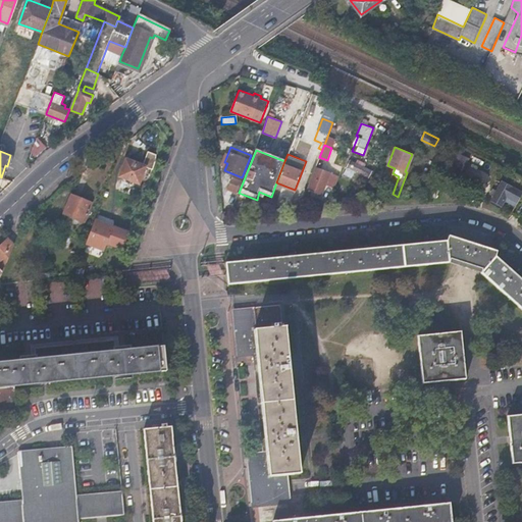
[(125,159),(119,176),(138,184),(145,166),(125,159)]
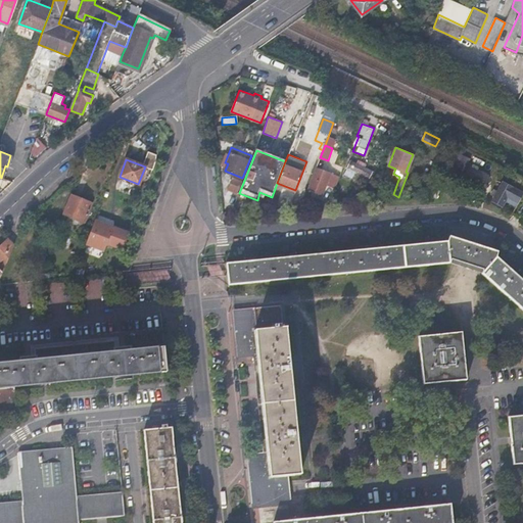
[(350,159),(346,169),(357,174),(368,179),(369,177),(373,170),(364,165),(365,162),(361,160),(359,163),(350,159)]
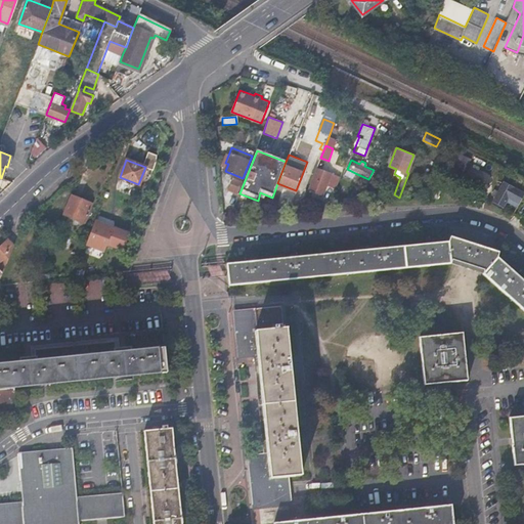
[(496,166),(490,177),(497,180),(503,169),(496,166)]
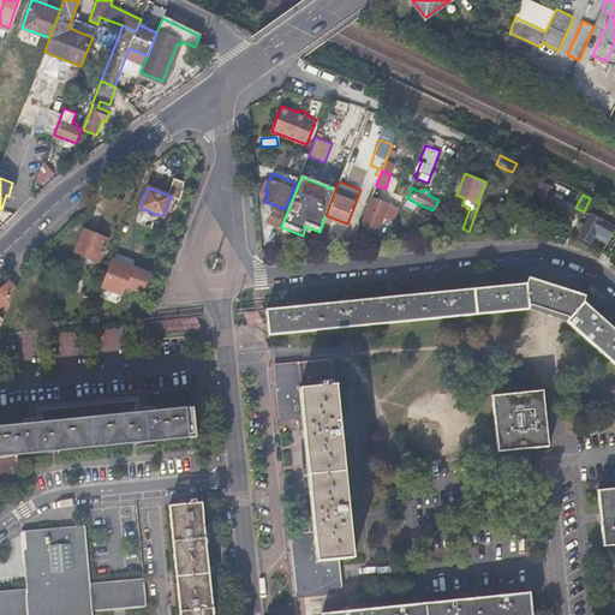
[(372,196),(362,221),(380,228),(384,216),(392,220),(396,206),(372,196)]
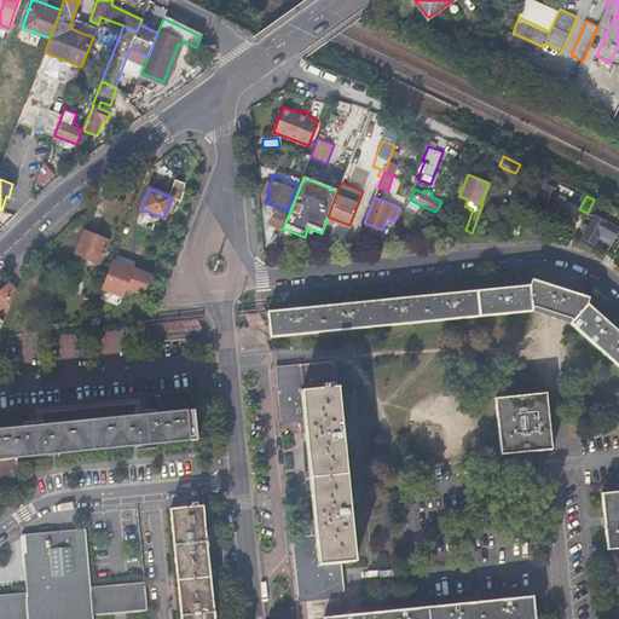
[(422,206),(410,200),(408,204),(412,207),(411,209),(418,213),(422,206)]
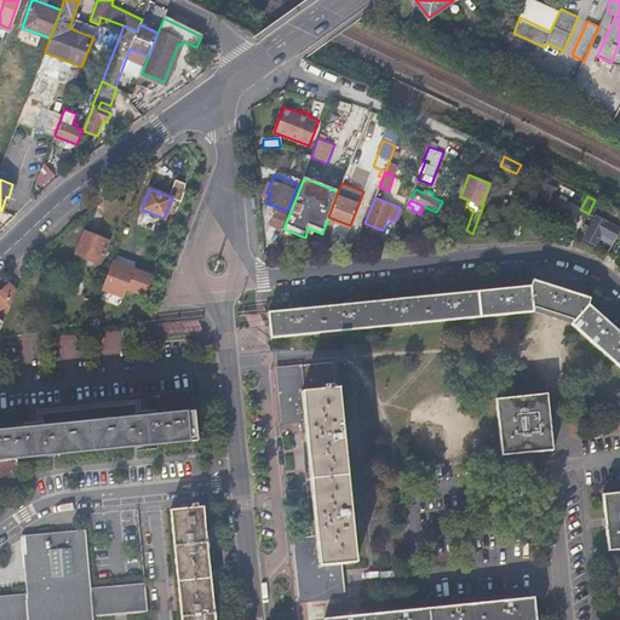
[(595,244),(598,237),(601,234),(608,237),(613,240),(619,229),(596,216),(584,237),(595,244)]
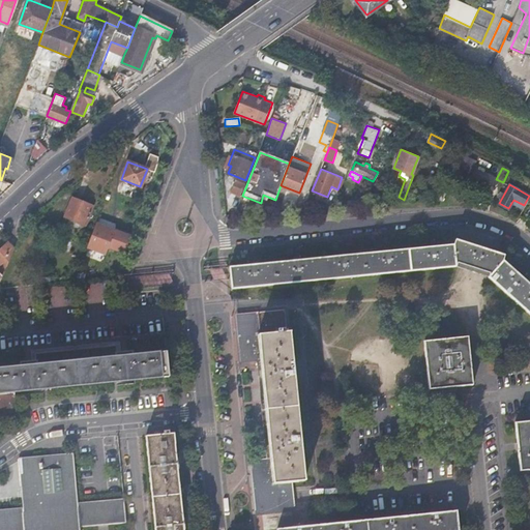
[(235,186),(233,192),(241,195),(243,189),(235,186)]
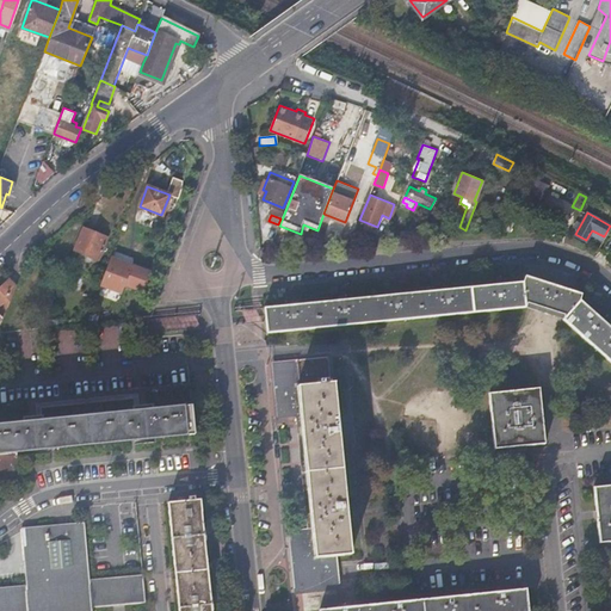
[(559,216),(554,227),(560,229),(565,218),(559,216)]
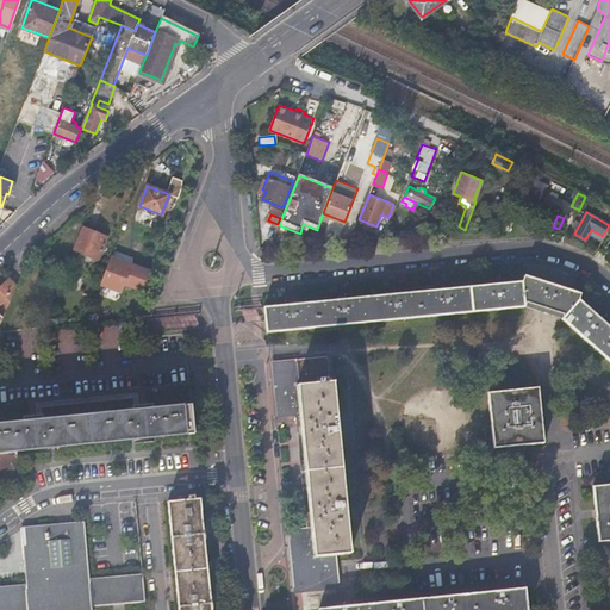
[(508,218),(503,229),(510,231),(515,222),(508,218)]
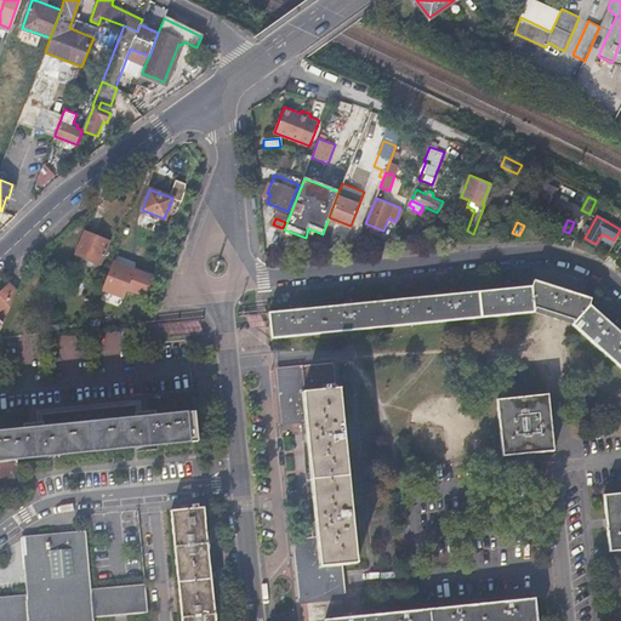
[(85,232),(77,254),(102,263),(110,241),(85,232)]
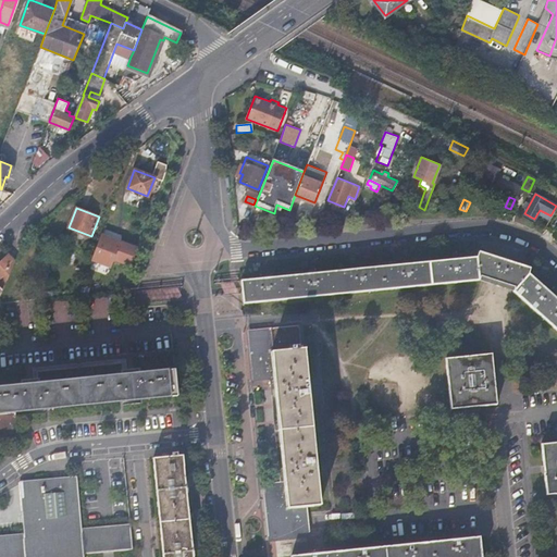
[(90,263),(111,270),(113,262),(131,268),(138,247),(100,234),(90,263)]
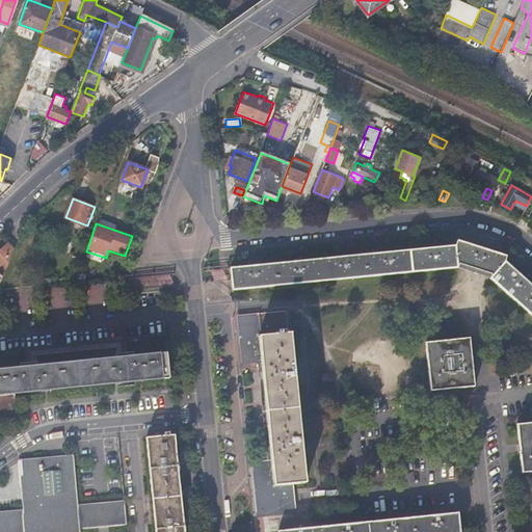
[(15,248),(8,242),(0,249),(0,266),(2,265),(2,263),(7,267),(15,248)]
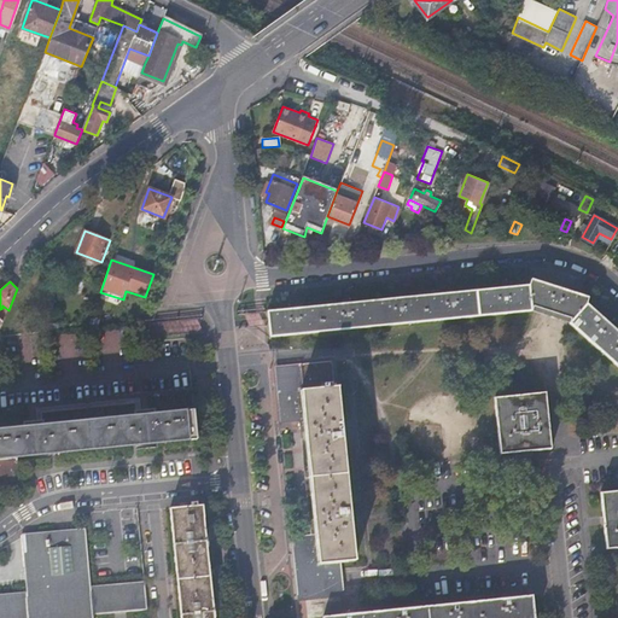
[(270,337),(359,327),(445,319),(531,310),(544,283),(268,312),(270,337)]
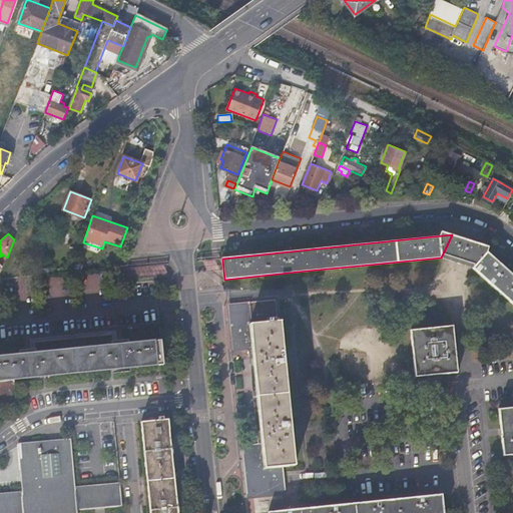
[(444,259),(454,235),(452,234),(441,258),(444,259)]
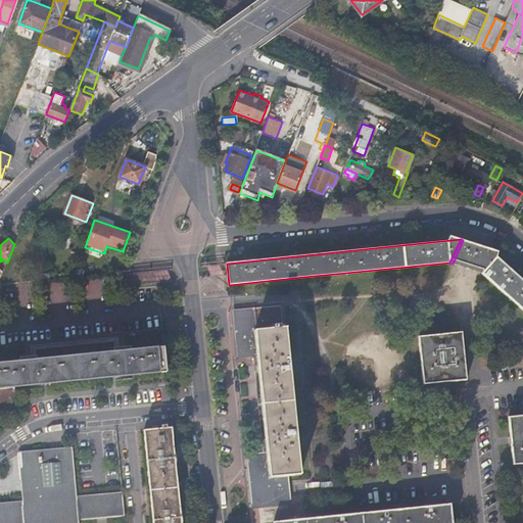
[(481,273),(522,310),(522,281),(495,256),(497,251),(476,244),(463,240),(453,264),(481,273)]
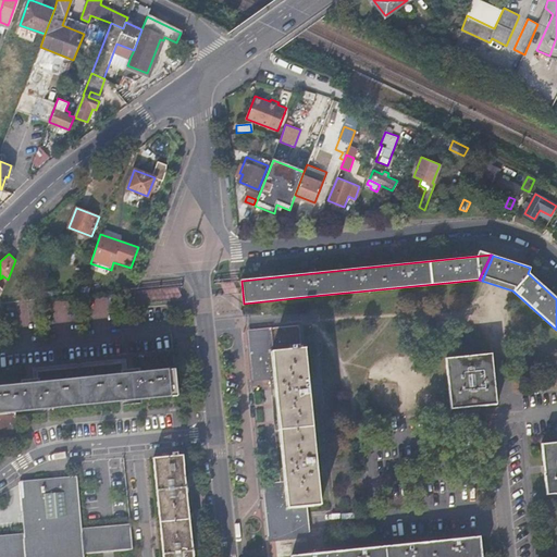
[(135,282),(135,302),(180,301),(178,281),(135,282)]
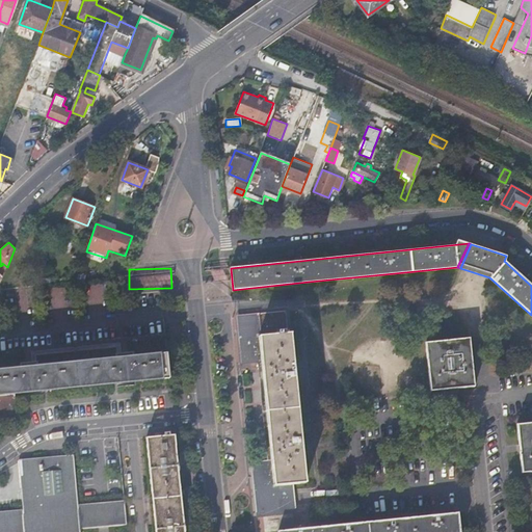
[(285,310),(239,314),(243,360),(261,357),(272,461),(258,462),(262,502),(263,514),(294,511),(291,482),(306,481),(291,333),(287,333),(285,310)]
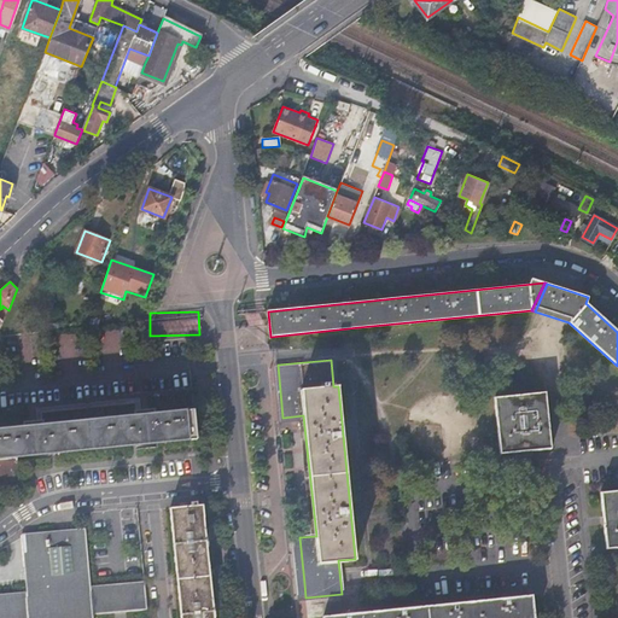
[(546,394),(495,398),(500,454),(551,449),(546,394)]
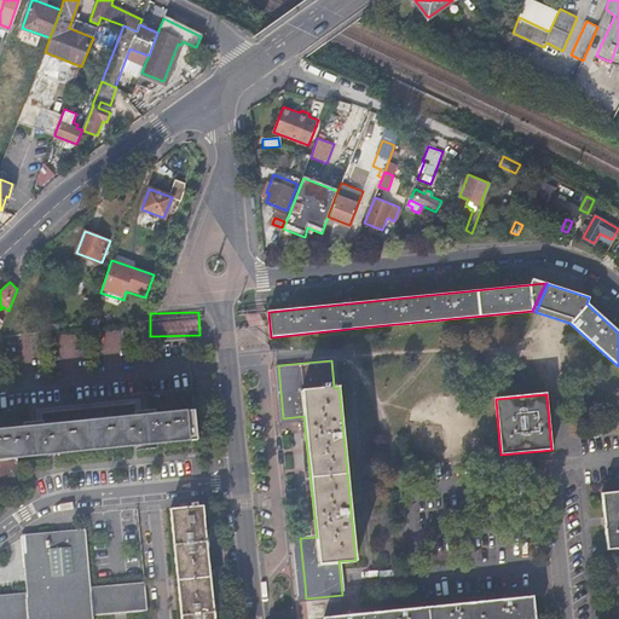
[(0,491),(21,490),(17,457),(197,439),(194,410),(0,429),(0,491)]
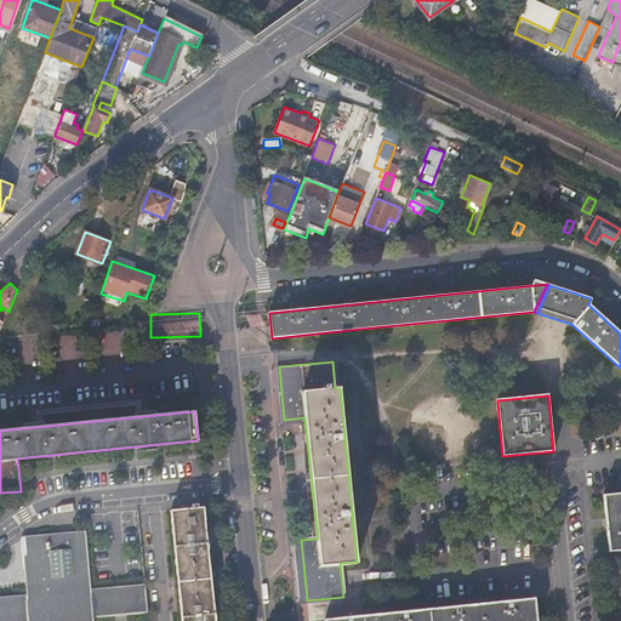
[(620,491),(604,494),(610,550),(620,548),(620,491)]
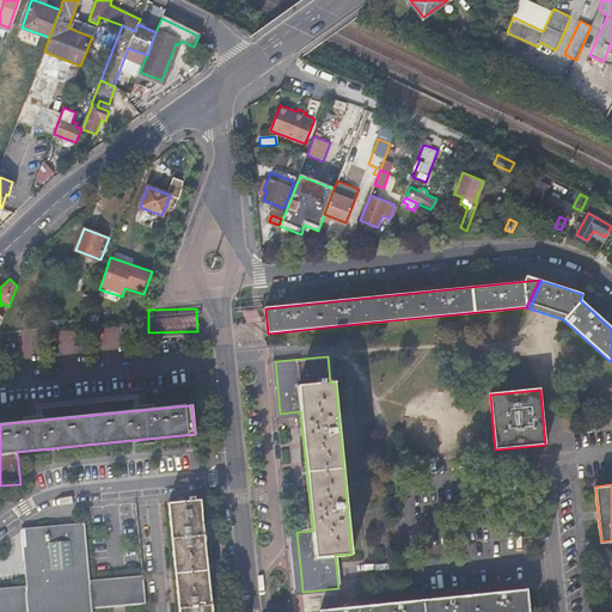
[(212,611),(207,557),(201,500),(194,501),(169,503),(179,611),(212,611)]
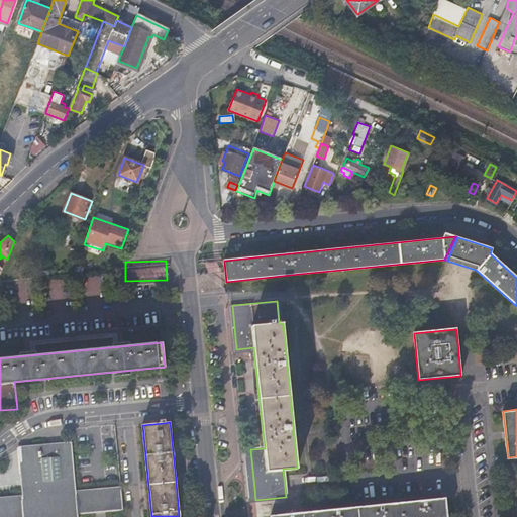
[(0,516),(73,516),(77,516),(77,513),(121,509),(120,487),(75,491),(72,442),(18,446),(21,495),(0,497),(0,516)]
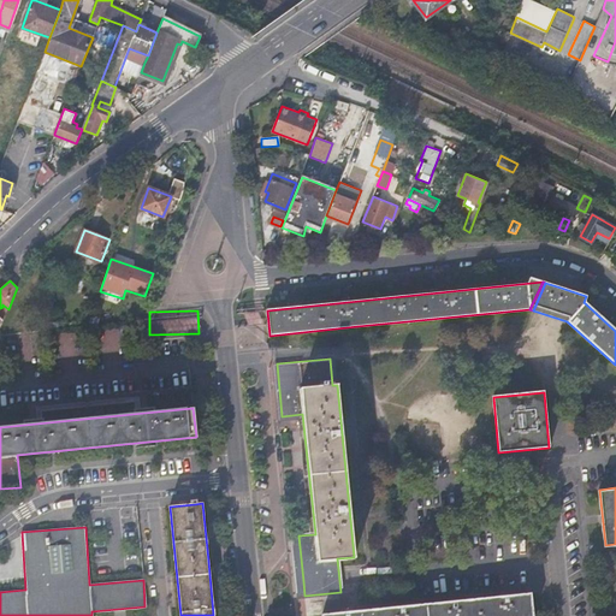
[(307,615),(323,614),(321,600),(341,598),(341,592),(304,596),(307,615)]
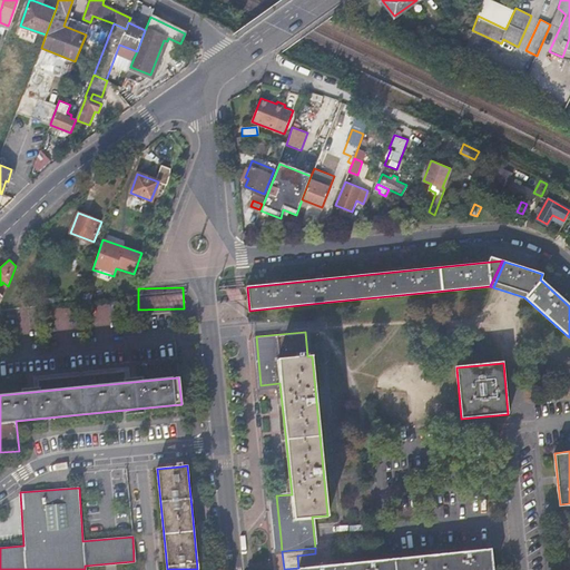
[(296,569),(492,569),(491,550),(418,557),(296,569)]
